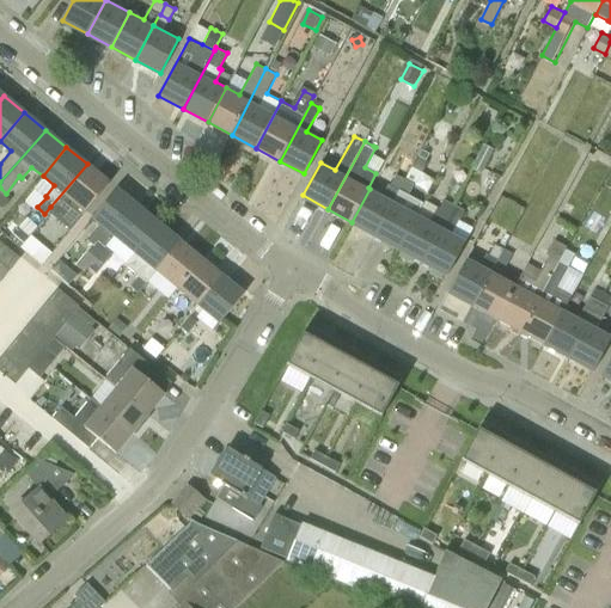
[(483,172),(494,151),(486,147),(476,167),(483,172)]
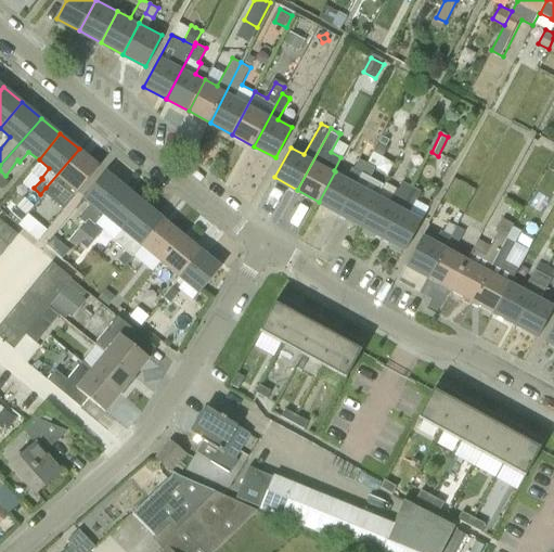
[(66,205),(81,187),(99,166),(79,149),(46,188),(66,205)]
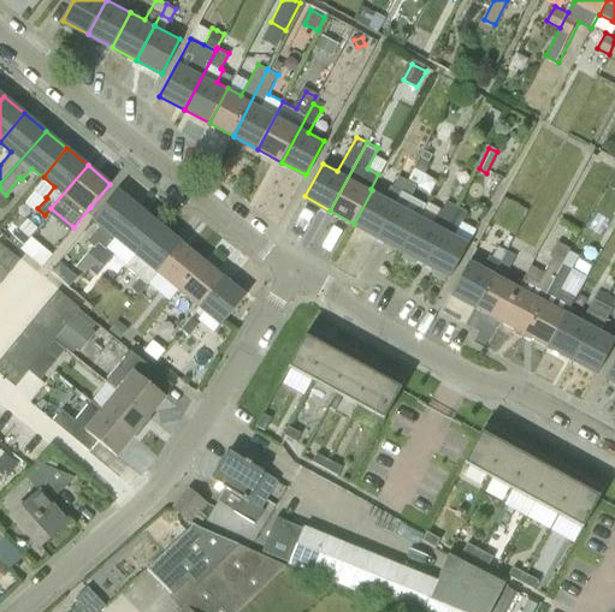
[(378,236),(411,179),(398,173),(391,186),(385,196),(372,190),(354,224),(378,236)]
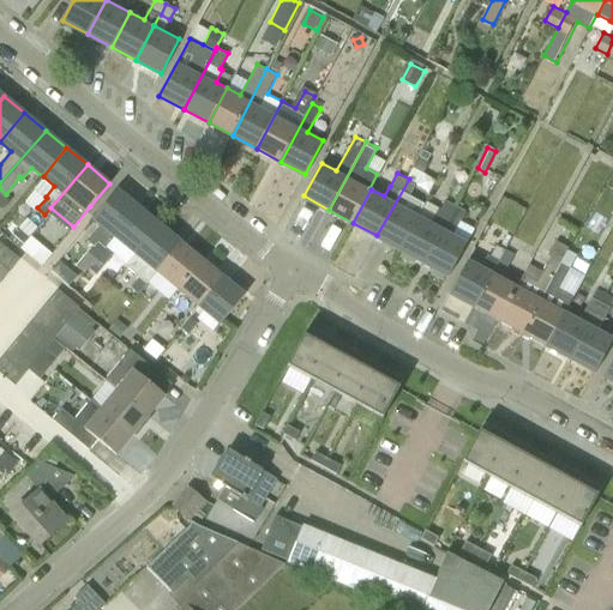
[(401,248),(425,201),(410,194),(416,182),(409,179),(377,235),(401,248)]
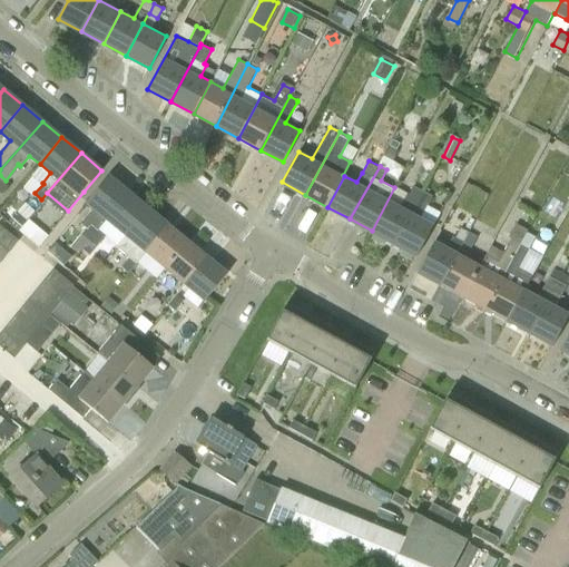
[(78,252),(128,192),(108,176),(90,198),(97,204),(81,223),(86,226),(70,245),(78,252)]
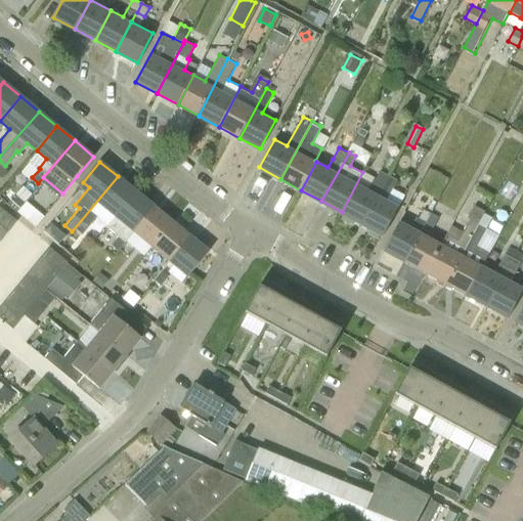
[(361,223),(388,174),(380,170),(374,179),(373,179),(367,189),(357,183),(363,172),(362,172),(342,212),(361,223)]
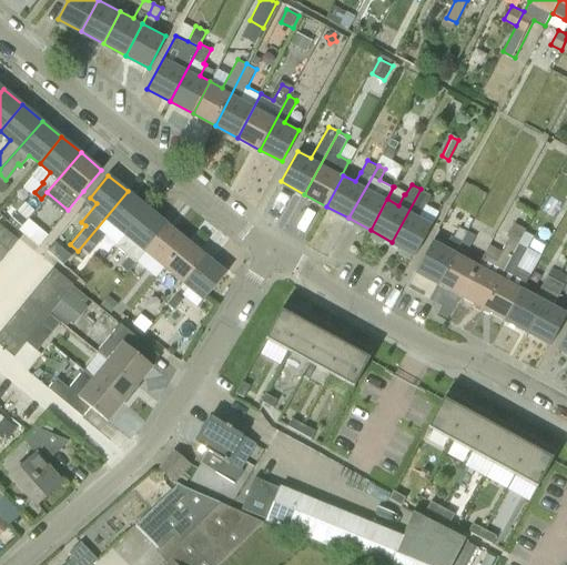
[(415,254),(432,223),(418,217),(425,205),(424,205),(431,194),(421,189),(392,242),(415,254)]
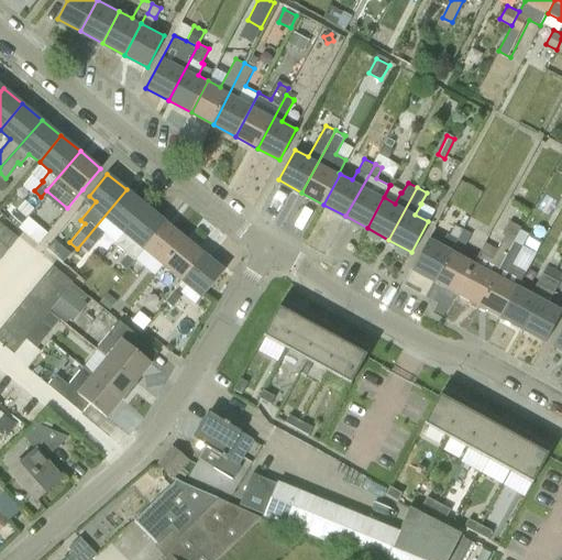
[(117,241),(146,206),(127,189),(77,249),(85,255),(105,232),(117,241)]
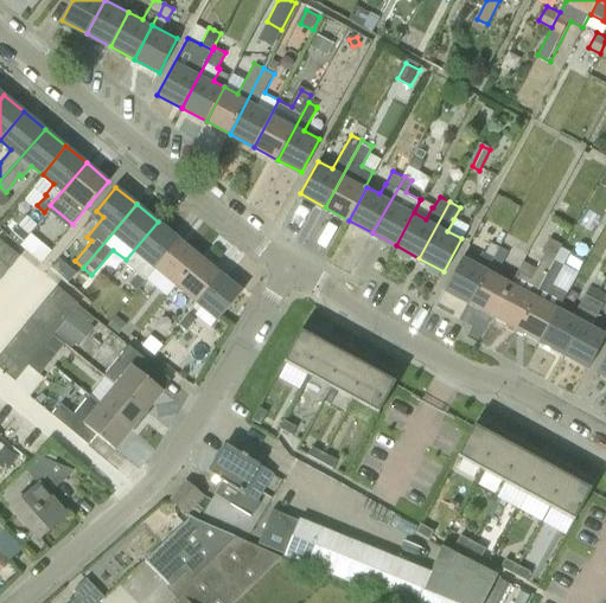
[(155,268),(179,239),(158,222),(126,260),(125,262),(138,273),(129,281),(139,288),(155,268)]
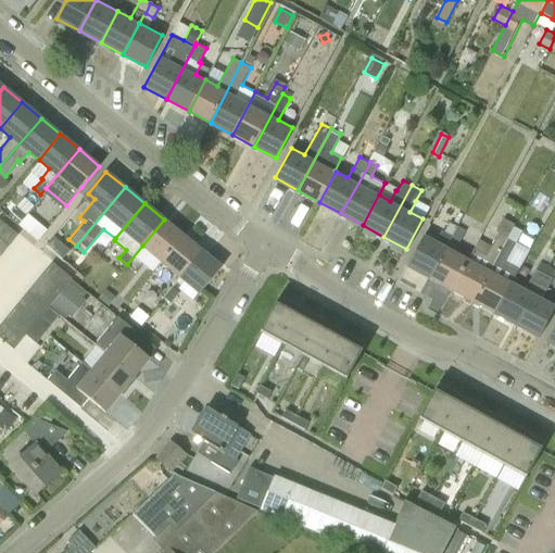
[(41,235),(50,225),(30,209),(22,218),(41,235)]
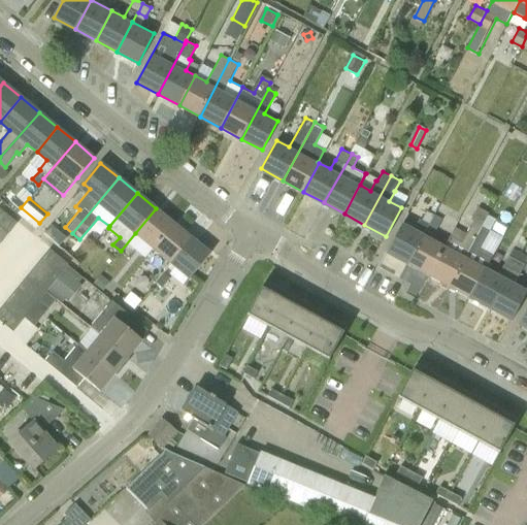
[(0,223),(9,231),(18,222),(0,207),(0,223)]
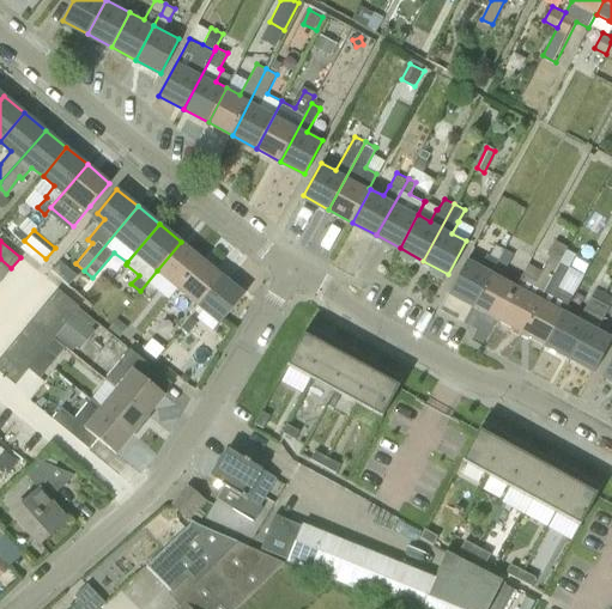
[(181,242),(157,270),(177,287),(201,259),(181,242)]
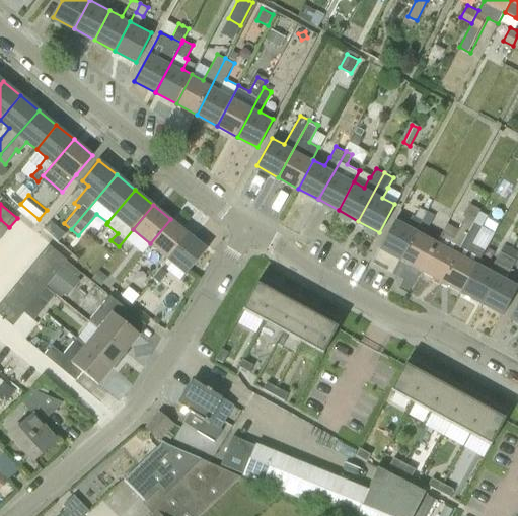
[(417,230),(428,211),(419,207),(415,214),(413,213),(407,224),(395,218),(380,247),(401,259),(417,230)]
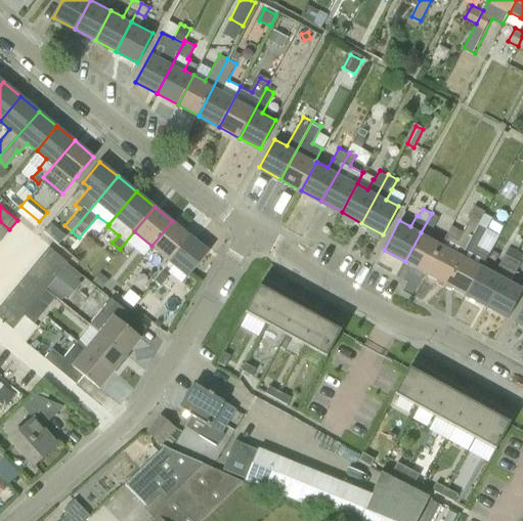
[(432,213),(427,222),(434,226),(439,217),(432,213)]
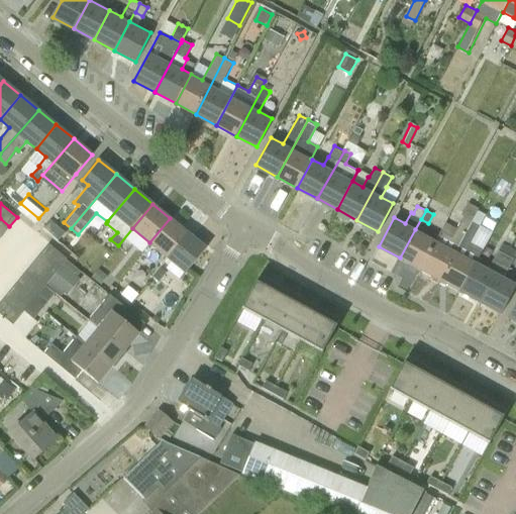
[(441,280),(473,220),(463,215),(452,236),(441,230),(435,239),(420,269),(441,280)]
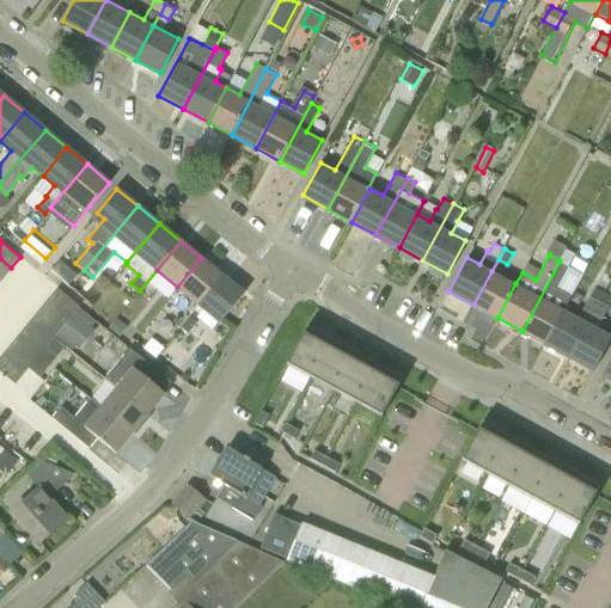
[(0,277),(2,280),(11,268),(0,258),(0,277)]
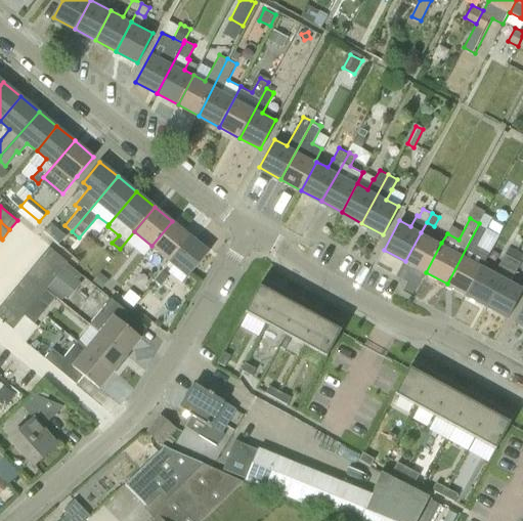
[(172,221),(151,246),(170,261),(190,236),(172,221)]
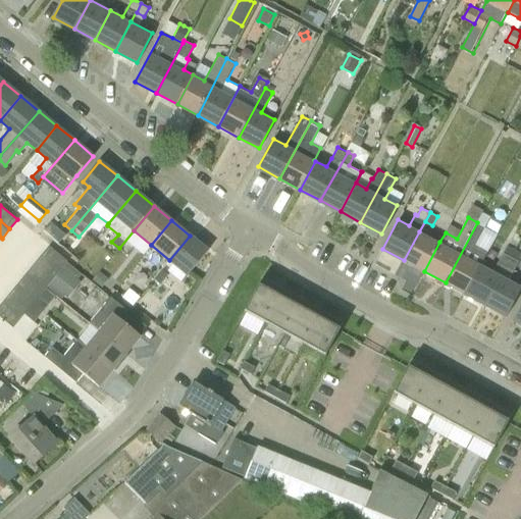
[(479,264),(484,255),(475,249),(486,227),(477,222),(446,282),(464,293),(479,264)]
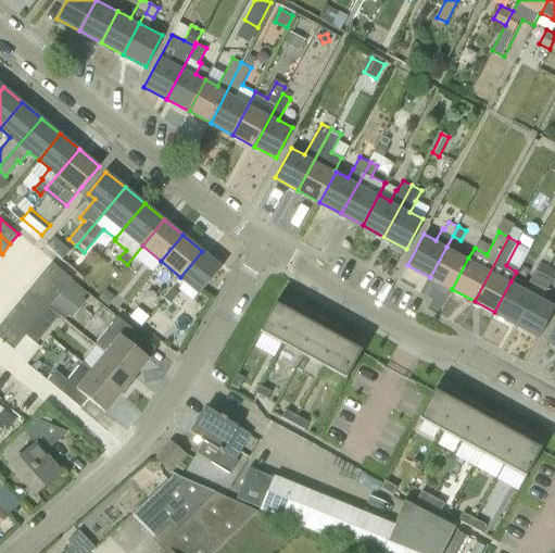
[(452,289),(468,258),(446,247),(430,277),(452,289)]
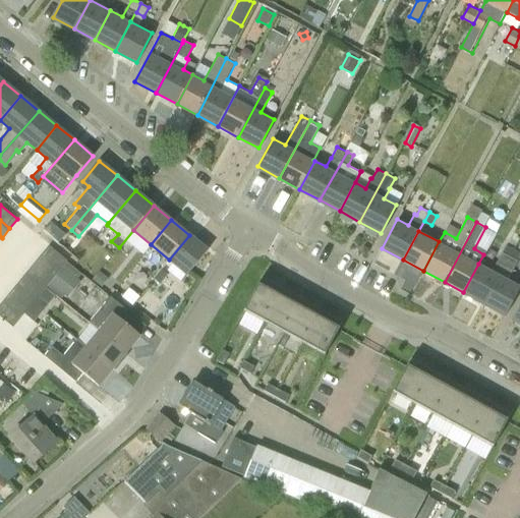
[(189,235),(169,260),(175,266),(187,275),(208,249),(189,235)]
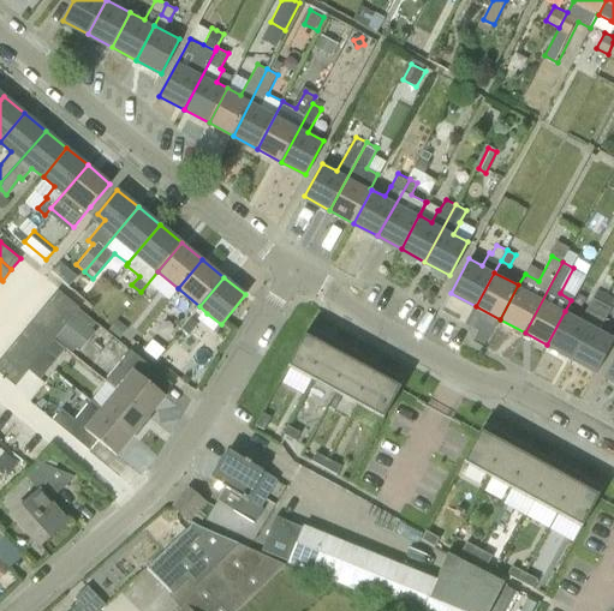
[(596,313),(608,292),(597,287),(586,309),(596,313)]
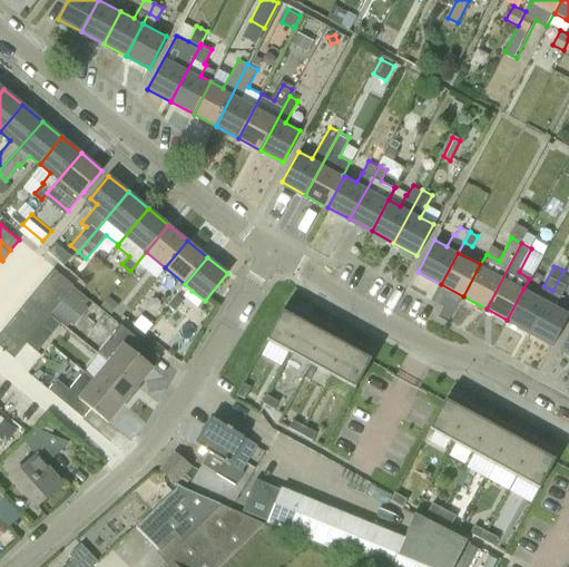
[(66,295),(74,284),(54,267),(45,279),(66,295)]
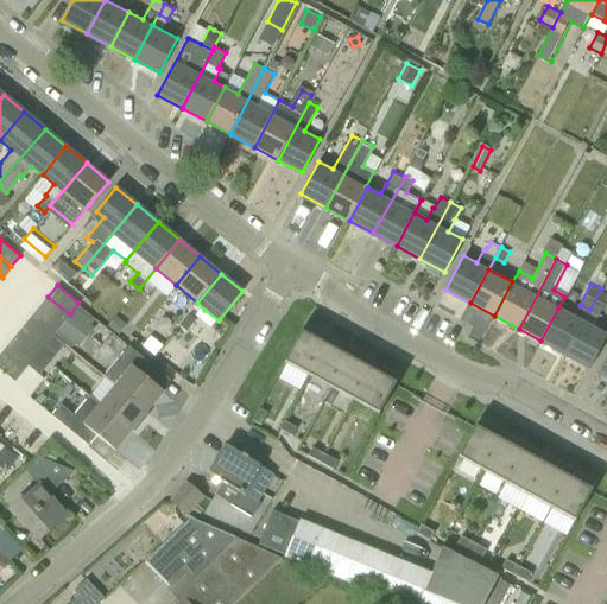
[(606,291),(601,288),(589,310),(599,315),(606,299),(606,291)]
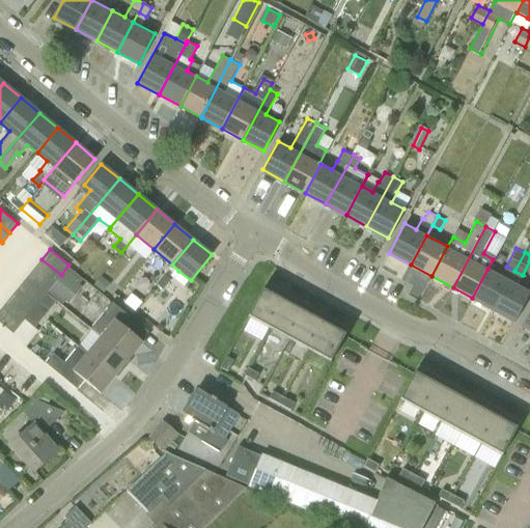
[(53,284),(61,275),(42,259),(34,269),(53,284)]
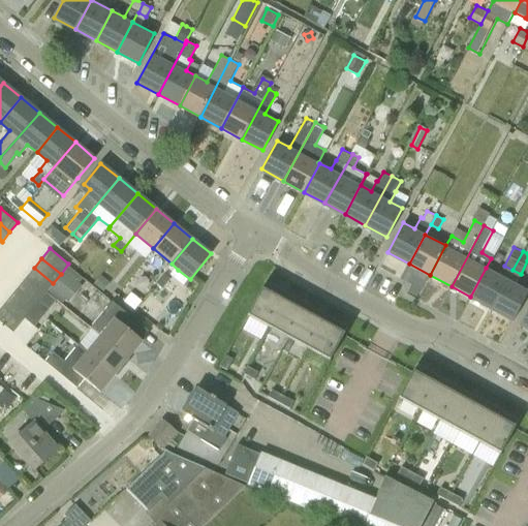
[(45,292),(53,283),(34,268),(26,277),(45,292)]
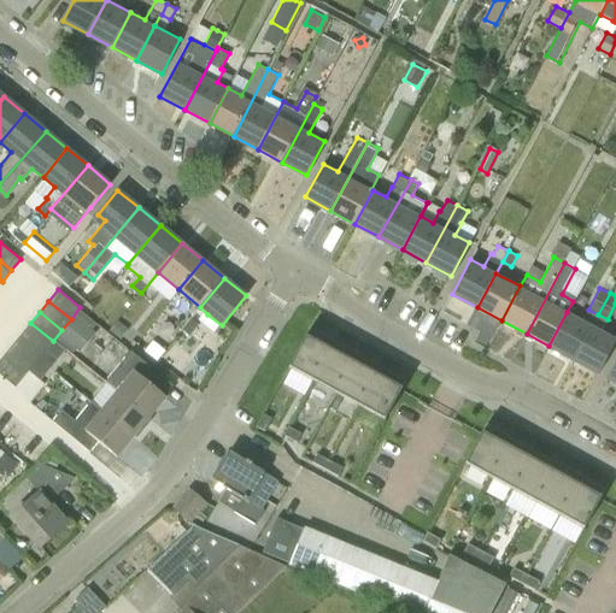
[(574,359),(592,326),(582,320),(567,312),(549,346),(574,359)]
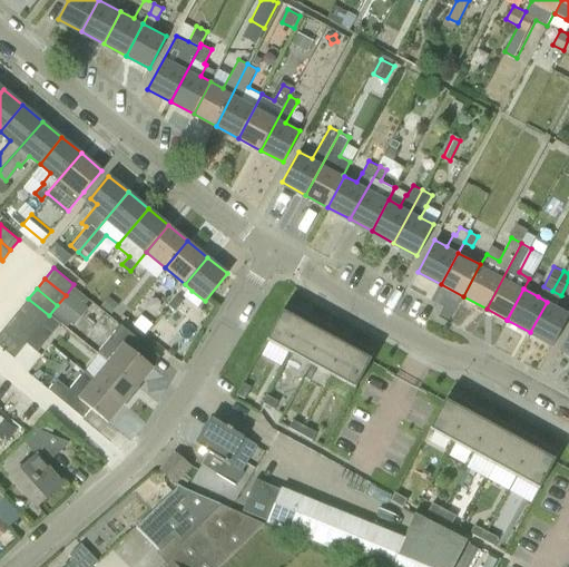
[(556,305),(561,295),(552,291),(547,302),(530,332),(552,344),(568,315),(568,312),(556,305)]
